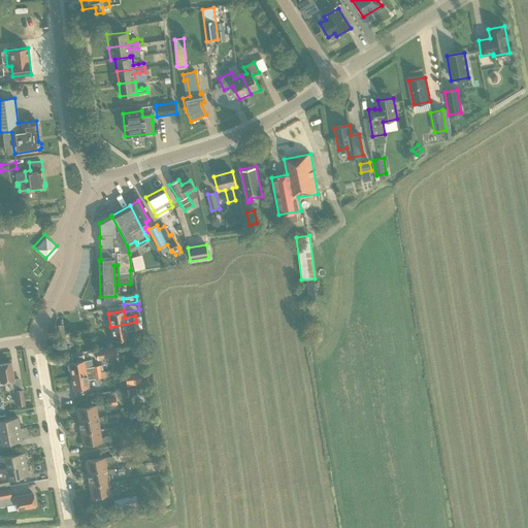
[(136,322),(110,327),(113,340),(128,337),(127,330),(132,329),(133,330),(137,329),(136,322)]
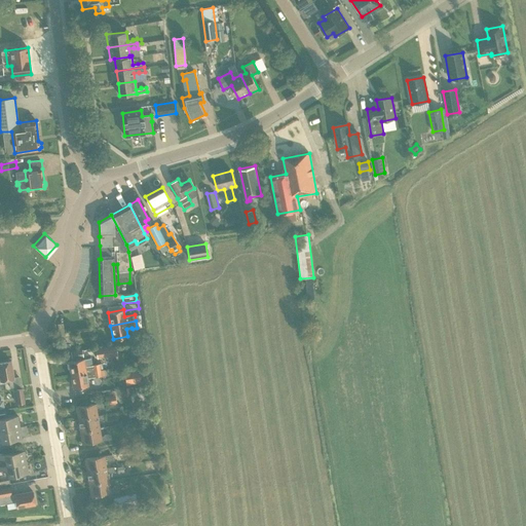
[(95,348),(97,359),(118,355),(116,344),(95,348)]
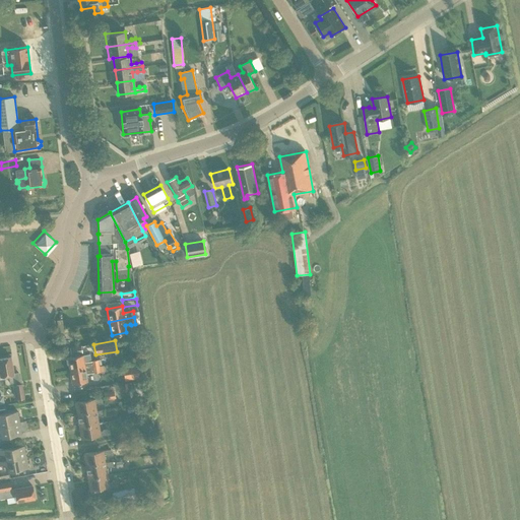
[(82,353),(81,346),(70,348),(71,355),(82,353)]
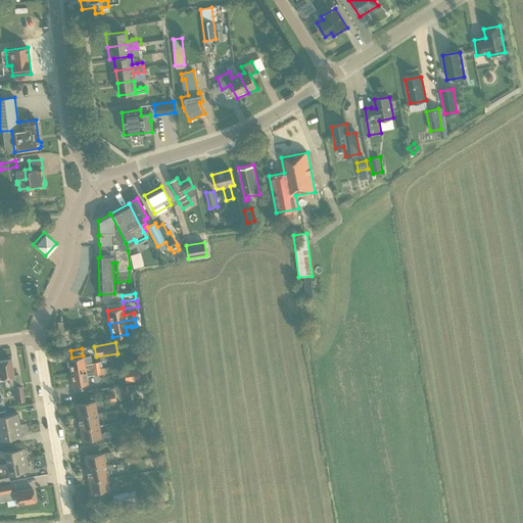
[(67,360),(70,373),(99,368),(117,365),(116,359),(98,362),(92,363),(84,364),(83,357),(67,360)]
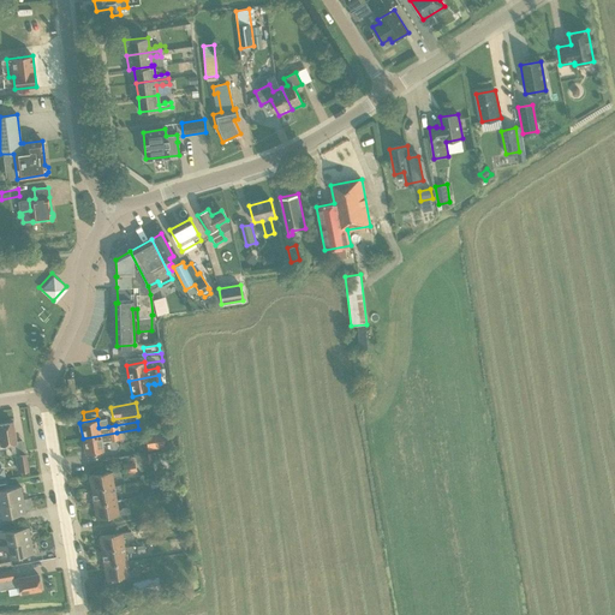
[(16,443),(12,422),(0,423),(0,445),(0,446),(10,443),(12,453),(18,452),(16,443)]
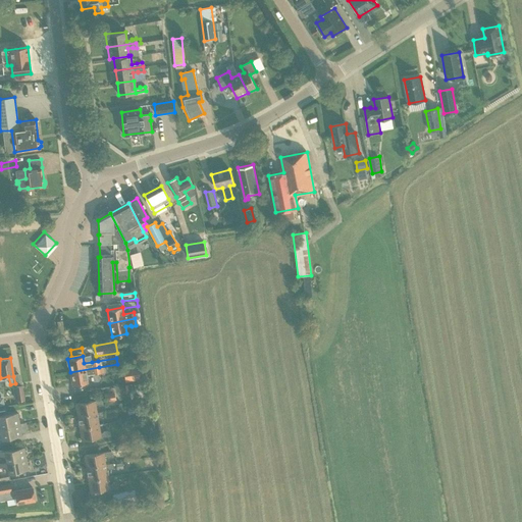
[(99,367),(70,372),(72,385),(87,382),(86,375),(95,373),(95,374),(100,373),(102,373),(102,369),(118,366),(117,364),(99,367)]
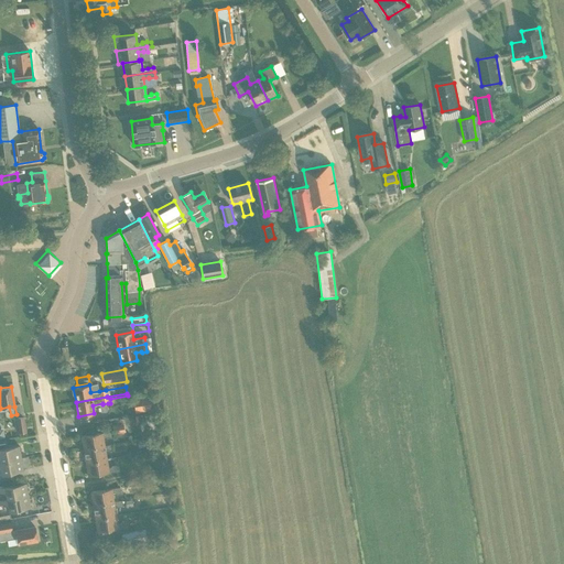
[(149,396),(133,398),(136,411),(151,408),(149,396)]
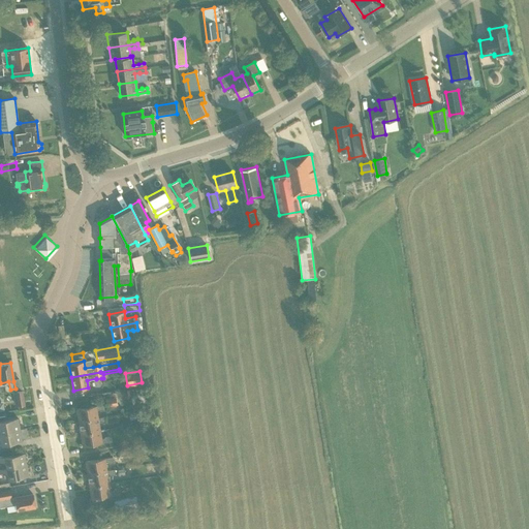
[(104,389),(122,386),(121,379),(103,381),(104,389)]
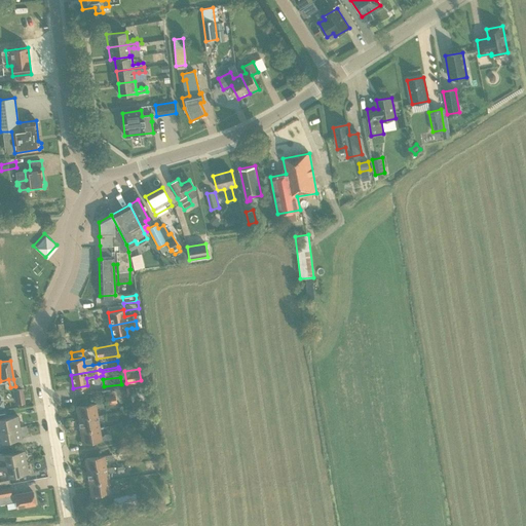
[(25,403),(22,388),(14,389),(17,404),(25,403)]
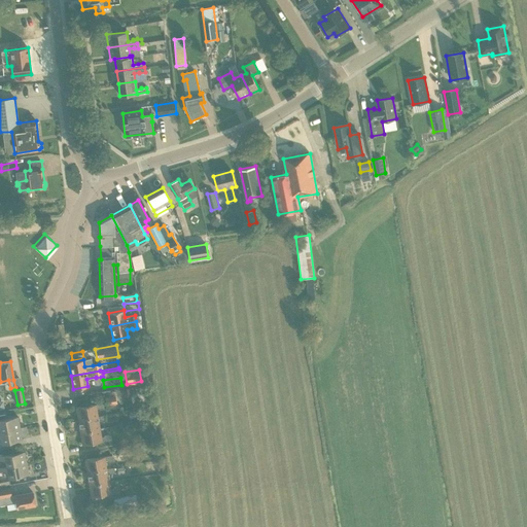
[(116,403),(115,396),(105,398),(106,406),(116,403)]
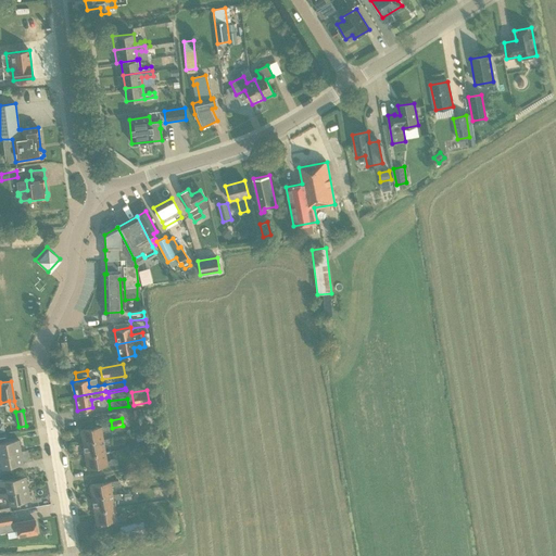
[(103,440),(103,439),(101,430),(105,430),(105,431),(110,431),(109,425),(80,430),(83,443),(103,440)]
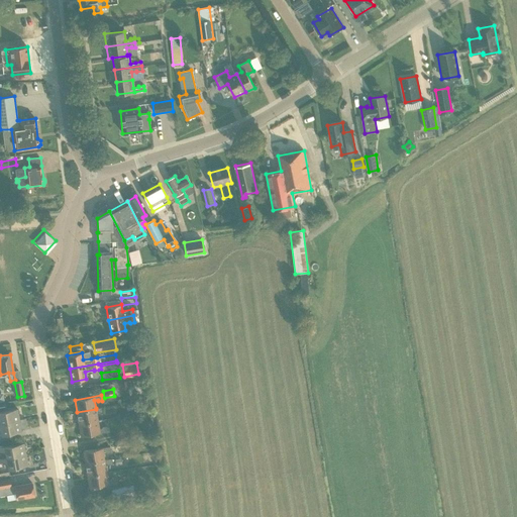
[(77,412),(79,424),(98,420),(96,412),(100,411),(100,413),(104,412),(103,407),(96,408),(96,409),(77,412)]
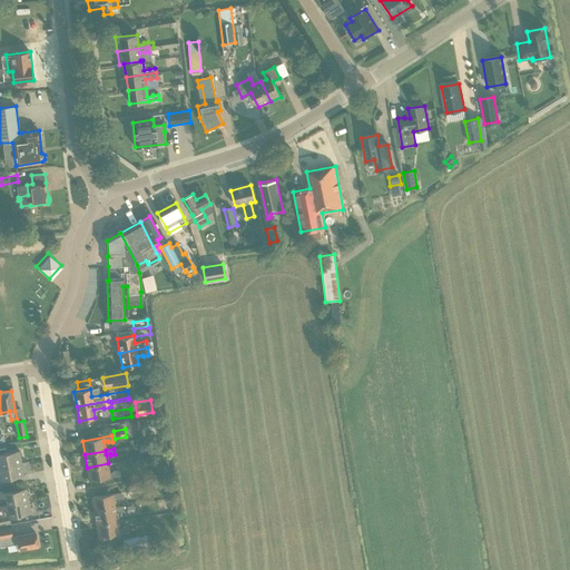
[(0,467),(21,463),(19,451),(0,453),(0,467)]
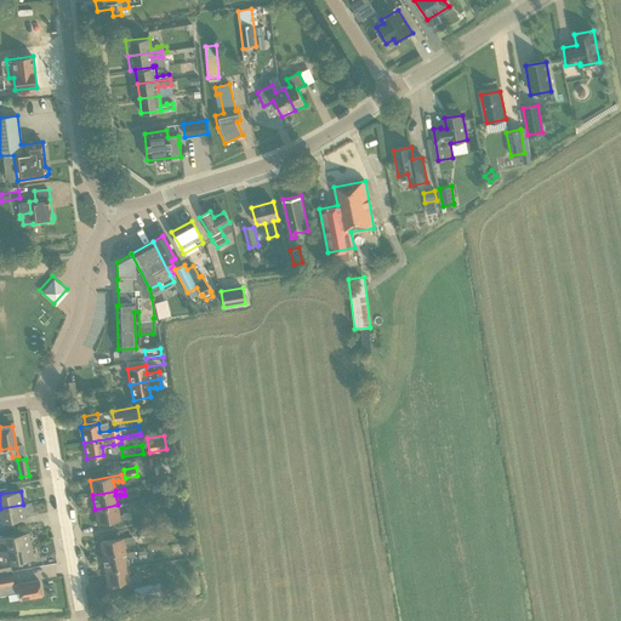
[(26,518),(23,505),(0,508),(0,513),(3,522),(26,518)]
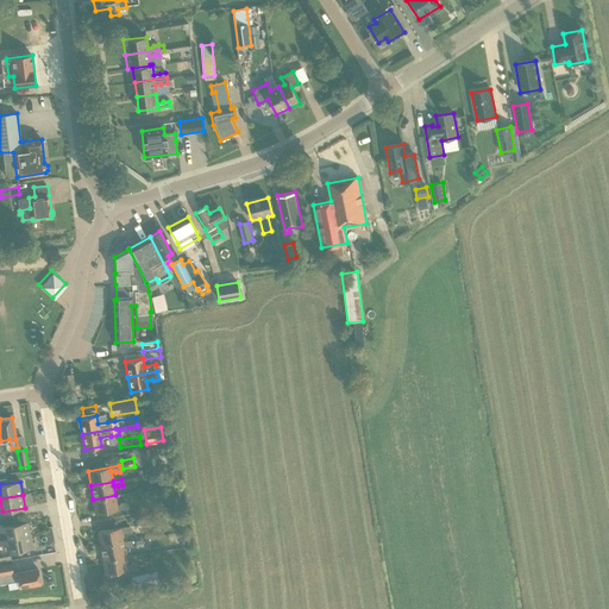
[(115,495),(93,500),(95,514),(126,508),(125,502),(120,503),(120,504),(117,506),(115,495)]
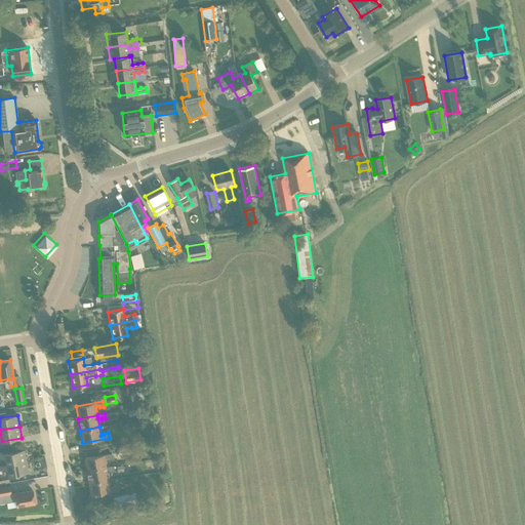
[(6,465),(26,461),(24,450),(0,453),(0,458),(5,457),(6,465)]
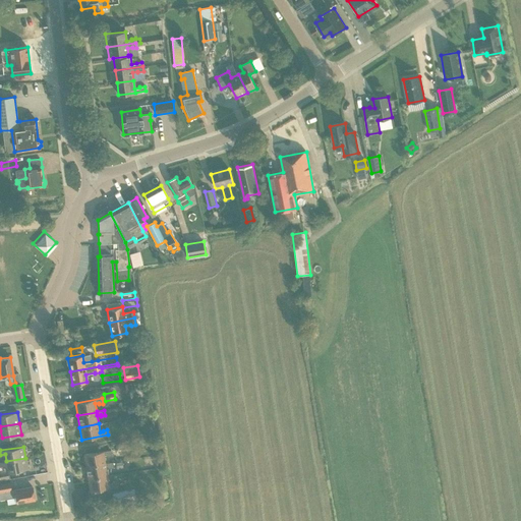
[(83,455),(85,467),(105,463),(104,455),(107,455),(107,456),(111,455),(110,450),(103,452),(103,451),(83,455)]
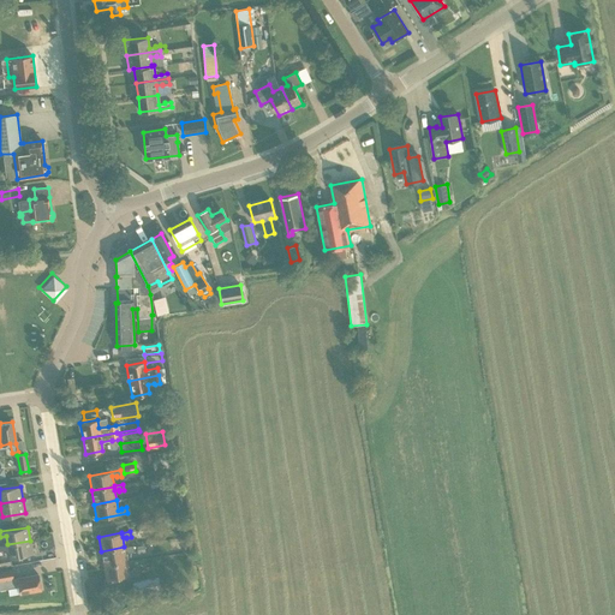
[(33,554),(30,541),(7,544),(0,545),(0,550),(9,549),(10,557),(33,554)]
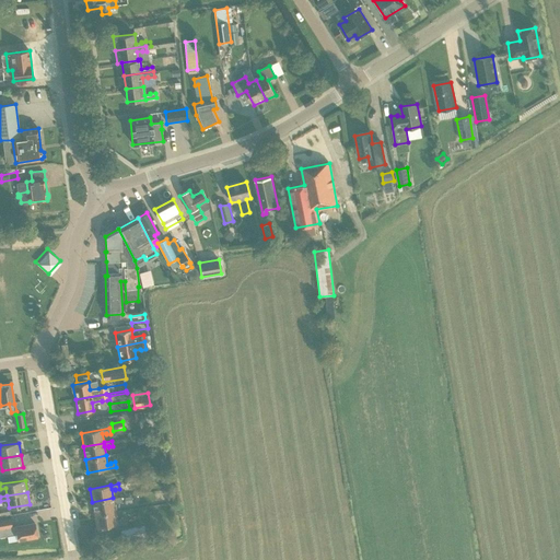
[(92,502),(94,514),(115,511),(114,502),(117,501),(117,503),(121,502),(120,497),(113,498),(92,502)]
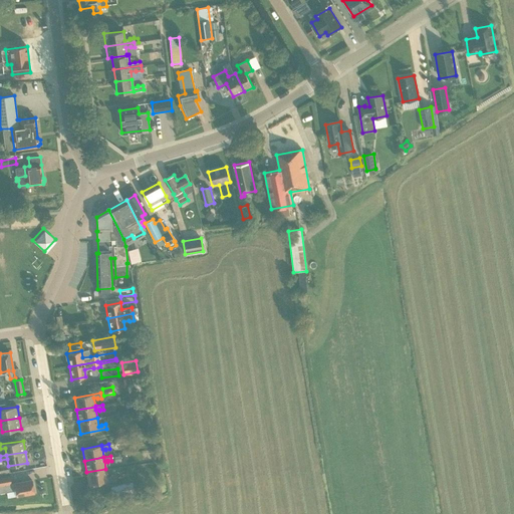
[(105,469),(86,472),(88,484),(107,481),(114,480),(113,475),(109,476),(110,477),(106,478),(105,469)]
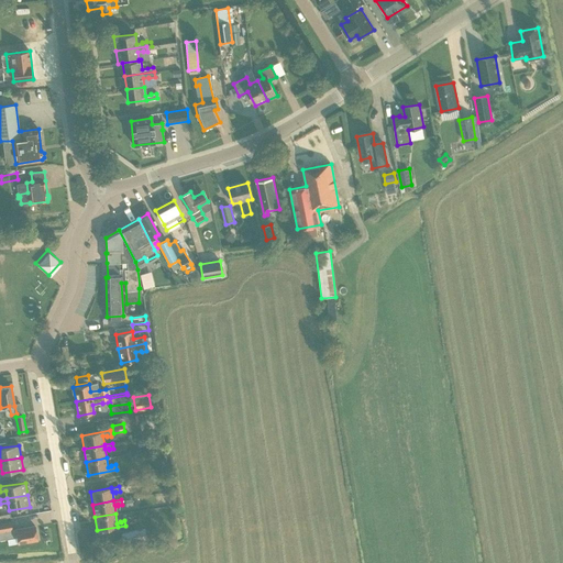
[(37,540),(35,526),(34,526),(15,529),(12,530),(10,521),(0,522),(0,539),(17,537),(18,543),(37,540)]
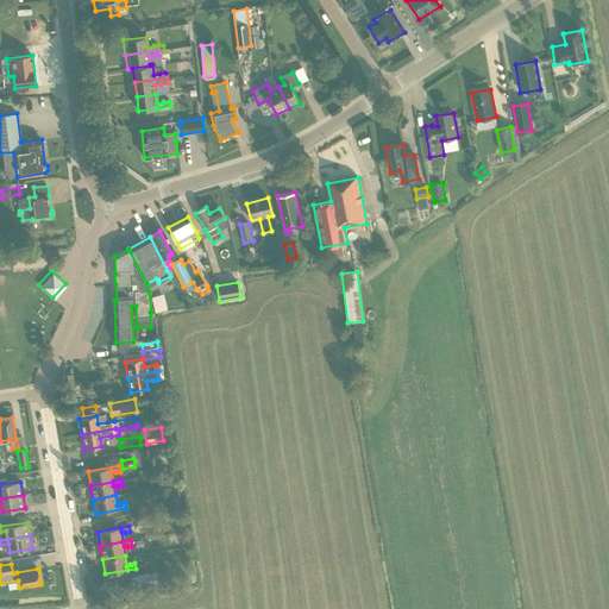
[(161,582),(159,573),(131,577),(132,588),(146,585),(146,584),(161,582)]
